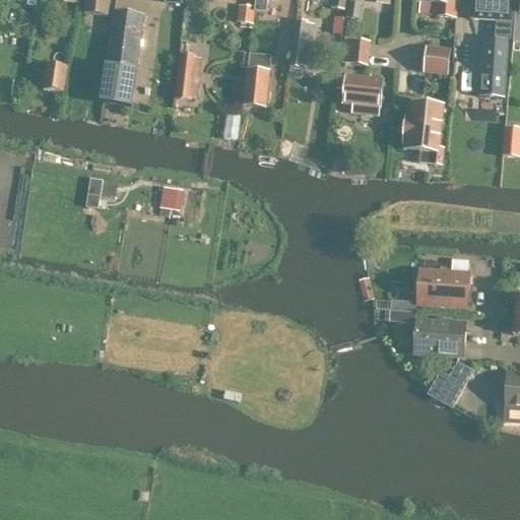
[(108,0),(78,0),(76,15),(105,20),(108,0)]
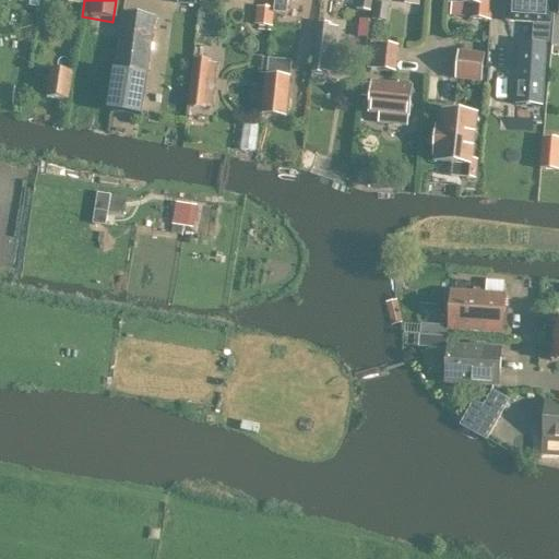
[(273,0),(272,7),(272,10),(285,12),(286,0),(273,0)]
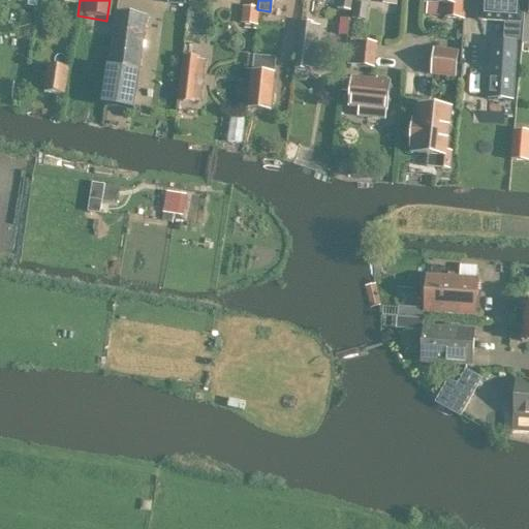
[(336,0),(336,7),(348,8),(349,0),(336,0)]
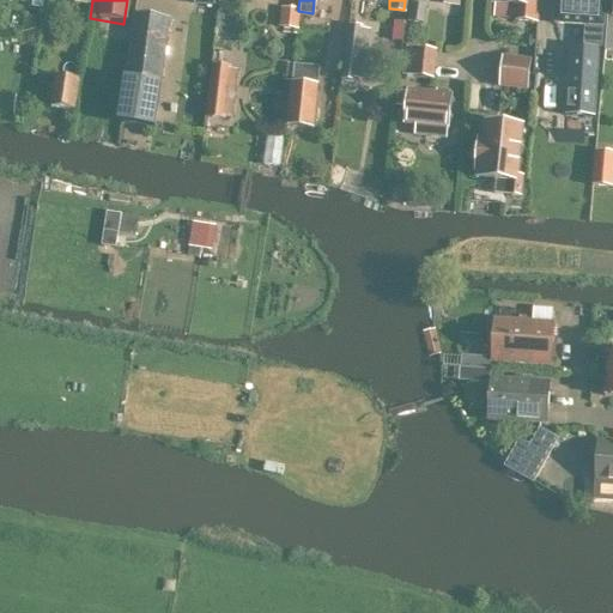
[(407,19),(424,20),(426,2),(410,0),(407,19)]
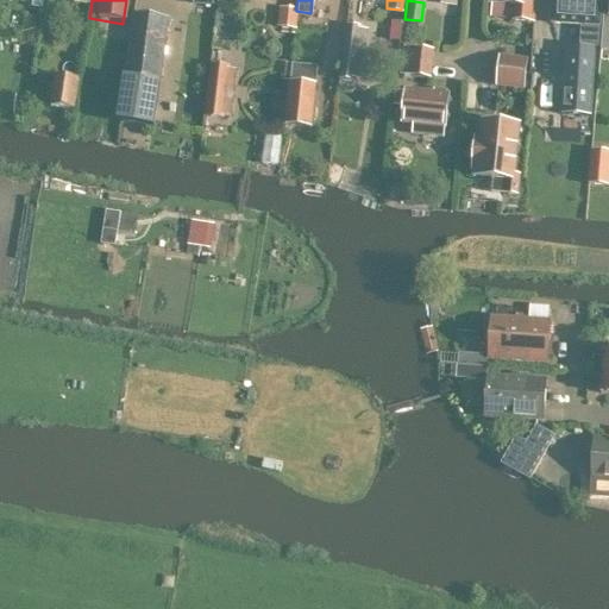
[(512,17),(533,19),(534,0),(489,0),(513,2),(512,17)]
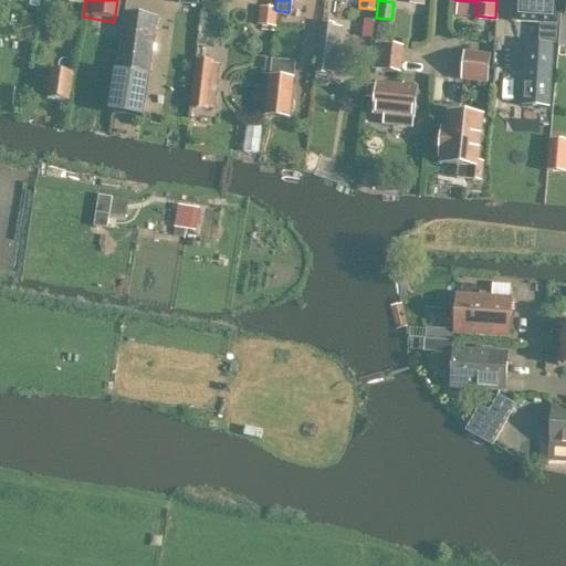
[(512,0),(512,19),(540,20),(538,40),(552,41),(555,41),(557,0),(512,0)]
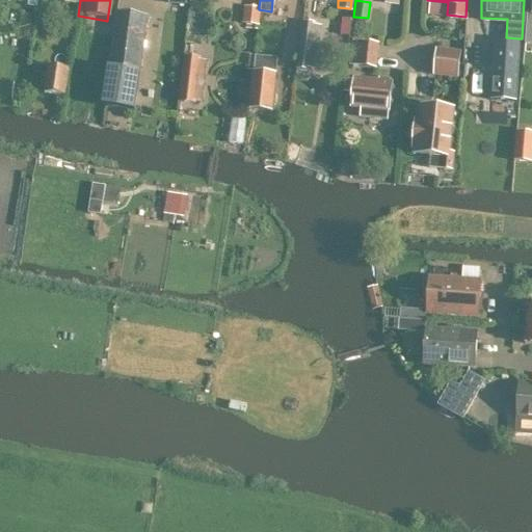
[(523,50),(531,50),(531,0),(531,10),(526,9),(523,50)]
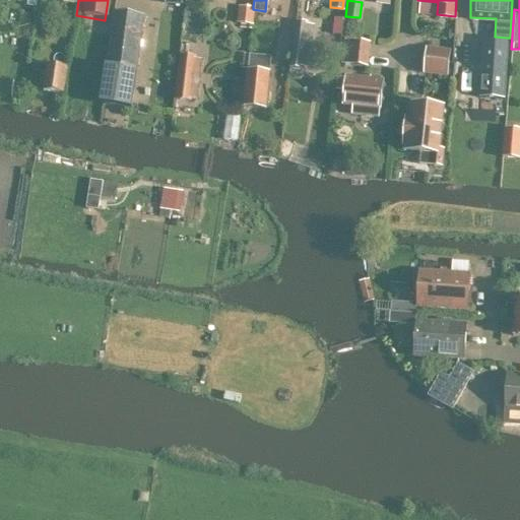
[(248,21),(252,22),(253,9),(253,6),(249,5),(237,4),(236,20),(248,21)]
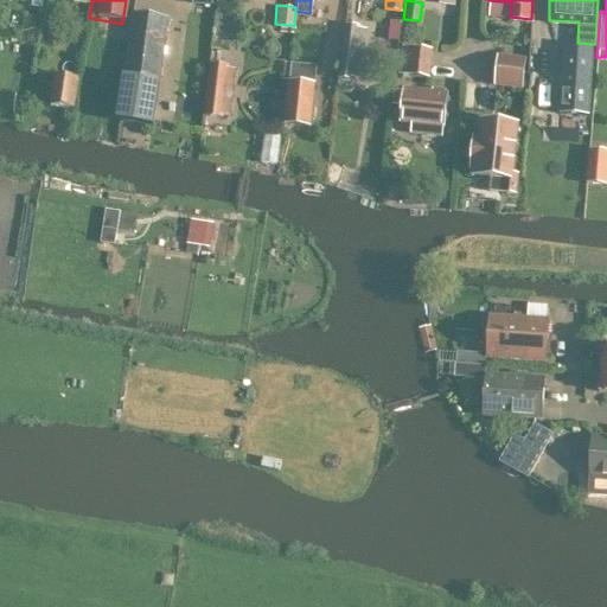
[(152,123),(158,78),(166,16),(132,10),(122,74),(116,117),(152,123)]
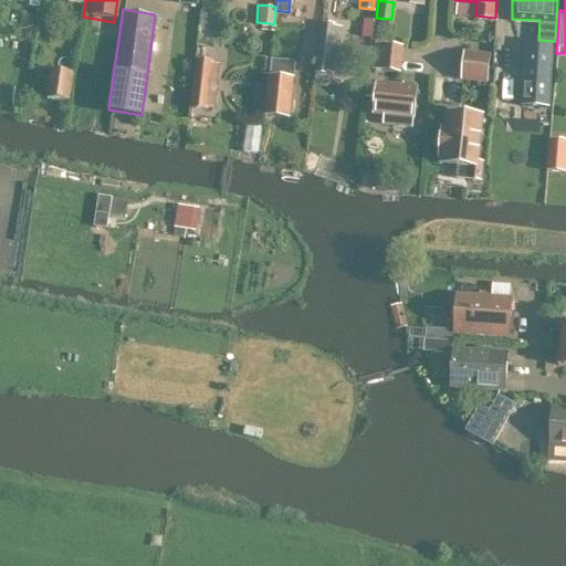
[(491,38),(492,24),(471,22),(470,35),(491,38)]
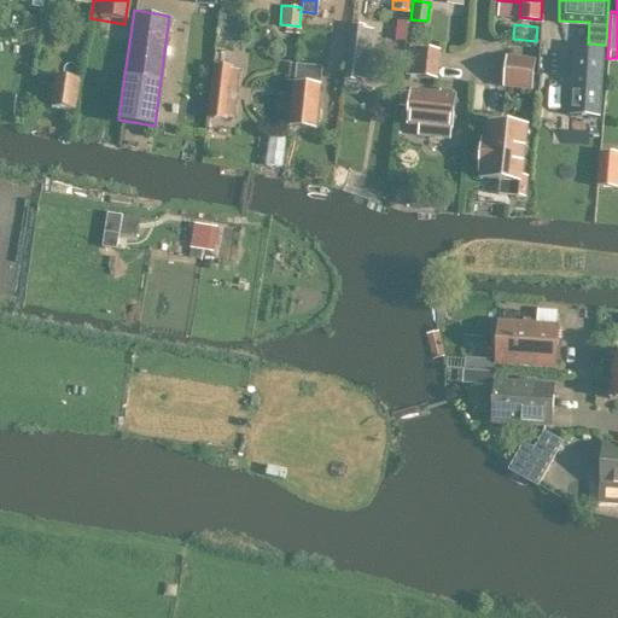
[(571,77),(600,79),(602,45),(588,44),(573,42),(571,77)]
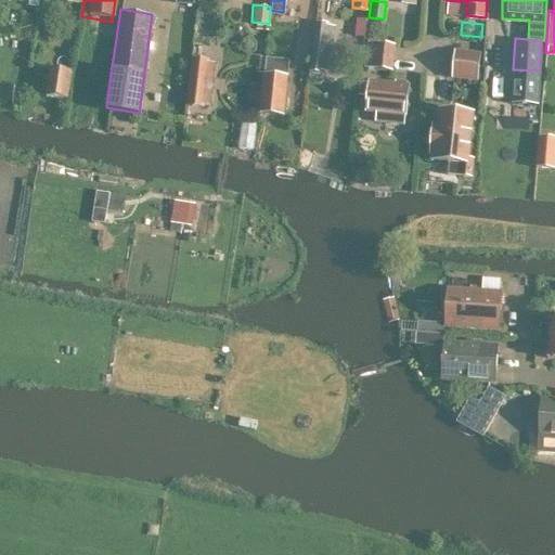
[(366,53),(392,55),(394,42),(368,40),(366,53)]
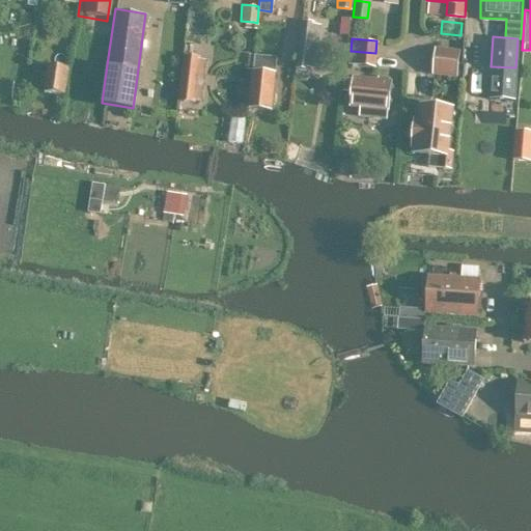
[(184,85),(207,86),(208,42),(186,40),(184,85)]
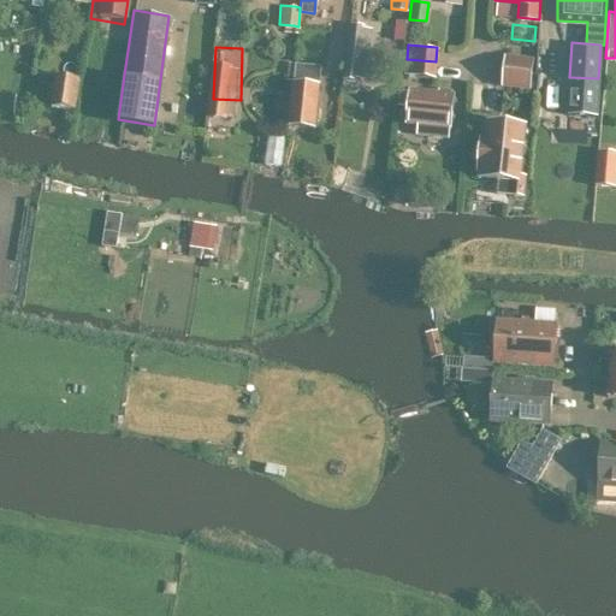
[(503,69),(531,71),(532,57),(504,54),(503,69)]
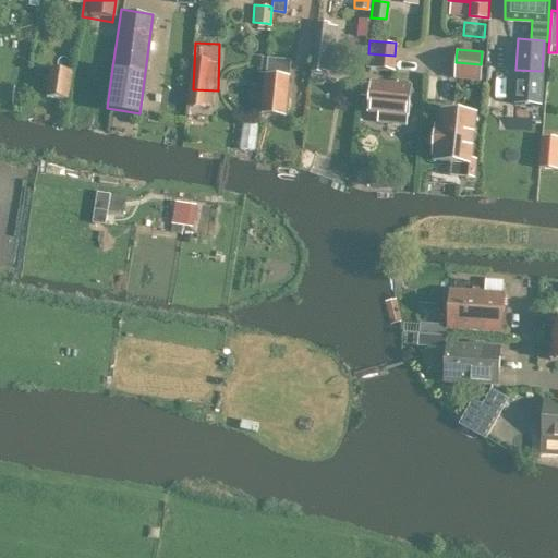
[(367,67),(393,69),(395,56),(368,53),(367,67)]
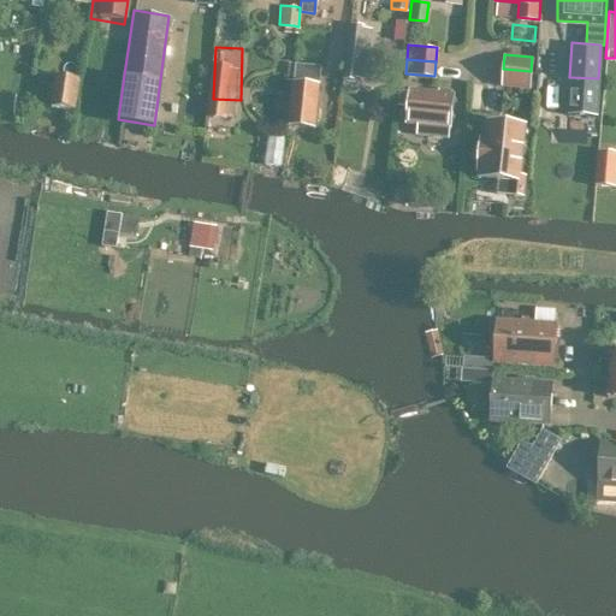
[(503,69),(502,83),(529,86),(531,71),(503,69)]
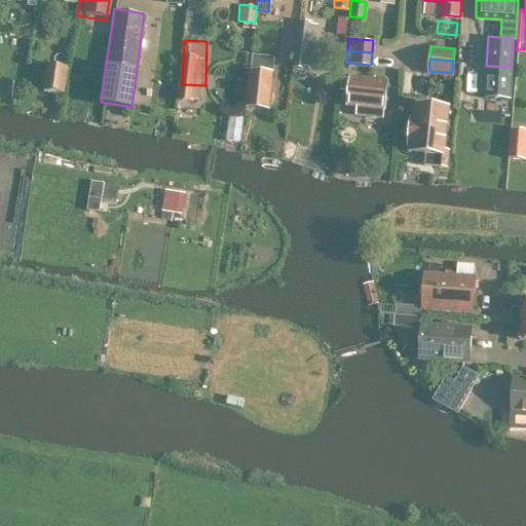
[(43,88),(64,91),(68,66),(47,63),(43,88)]
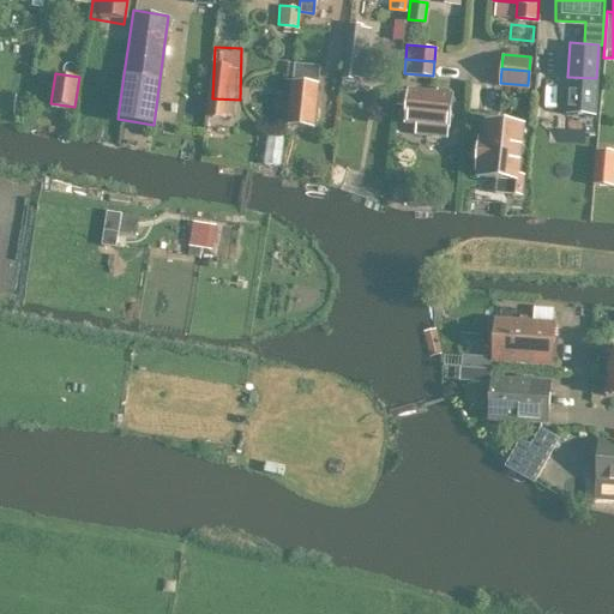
[(314,125),(317,80),(292,79),(288,122),(314,125)]
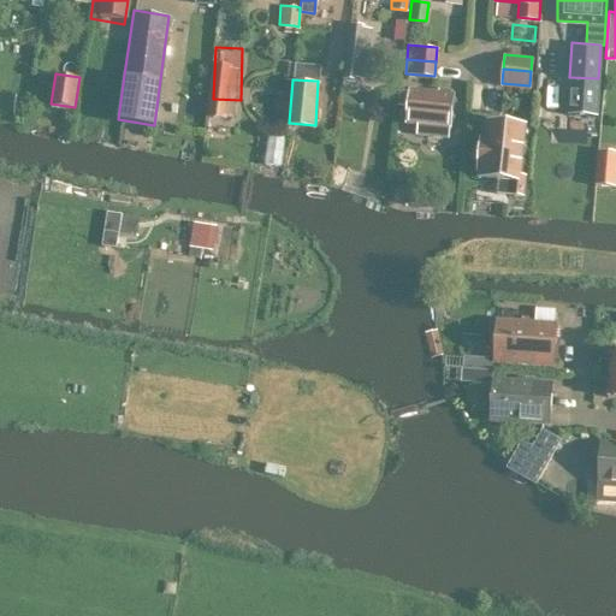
[(415,132),(448,136),(449,126),(451,126),(454,92),(409,88),(406,123),(416,124),(415,132)]
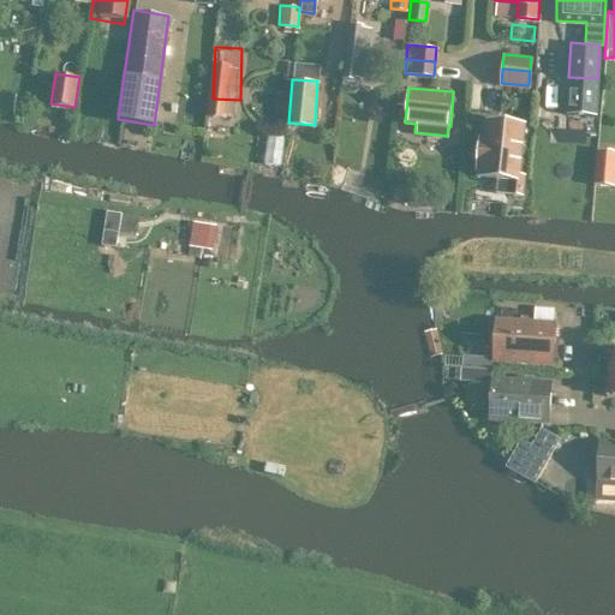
[(495,191),(521,195),(524,173),(518,173),(524,121),(485,118),(483,135),(478,135),(476,174),(496,177),(495,191)]
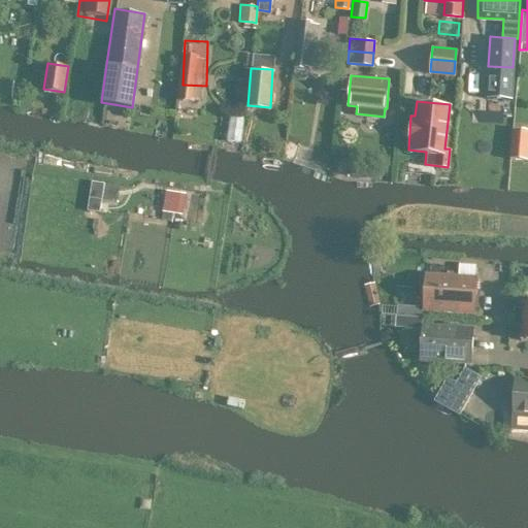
[(509,159),(526,160),(527,139),(527,128),(513,127),(509,159)]
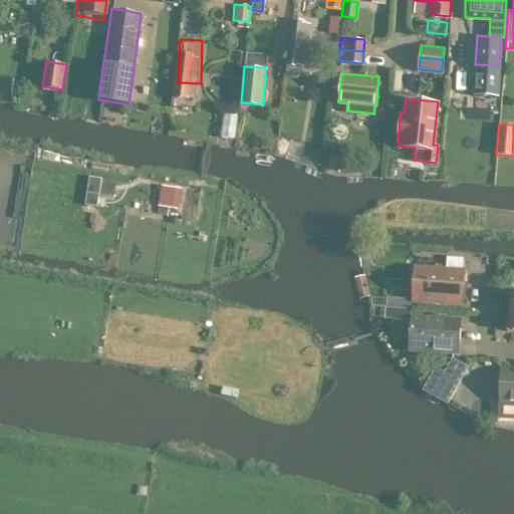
[(164,173),(163,194),(182,195),(183,174),(164,173)]
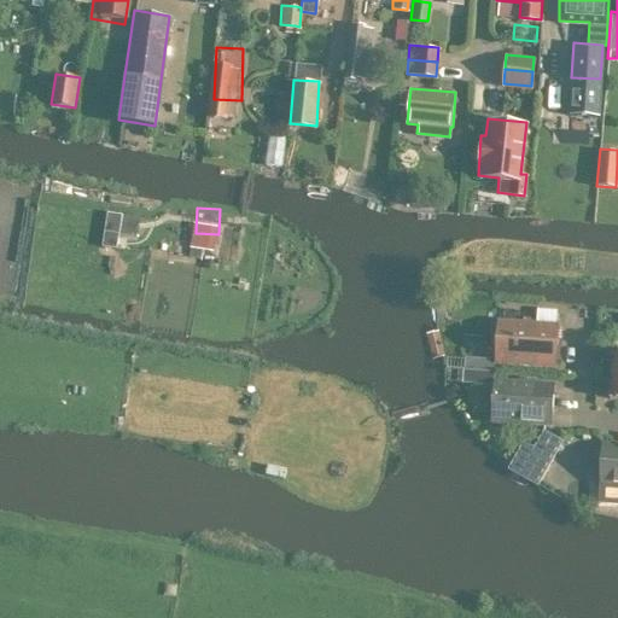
[(493,361),(554,365),(557,324),(496,319),(493,361)]
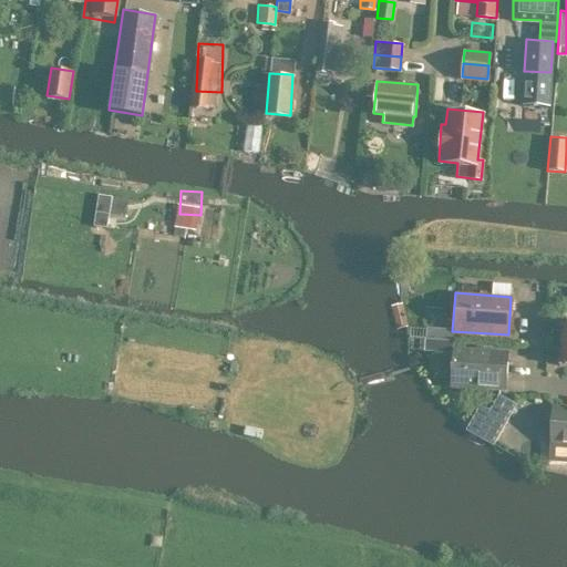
[(450,385),(505,389),(508,351),(453,347),(450,385)]
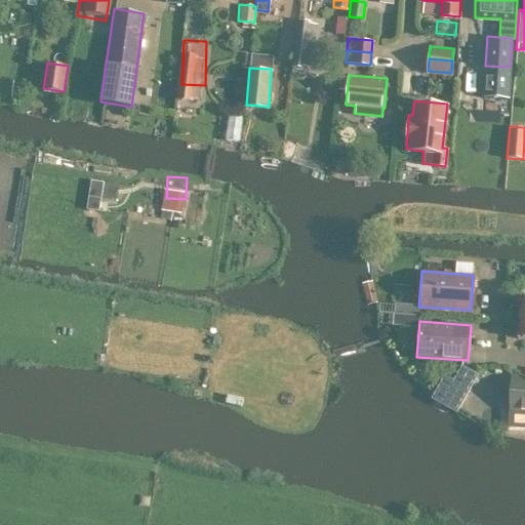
[(442,397),(458,405),(477,373),(460,364),(442,397)]
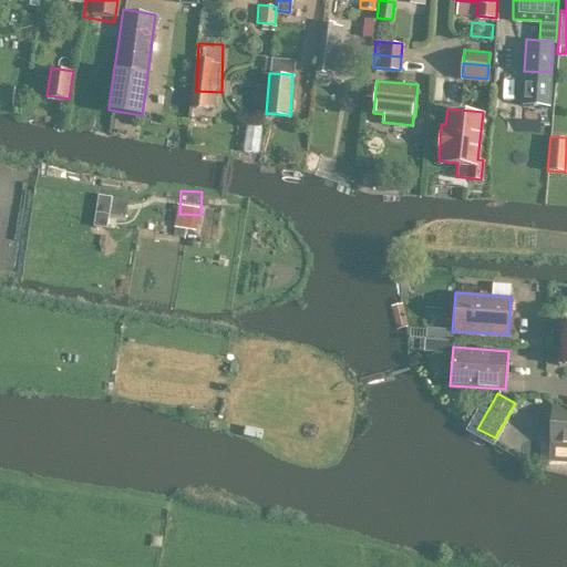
[(548,443),(566,444),(566,405),(552,405),(548,443)]
